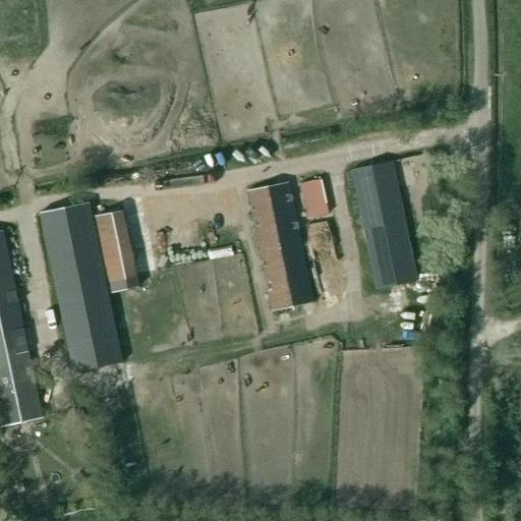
[(393,162),(353,171),(378,290),(418,281),(393,162)]
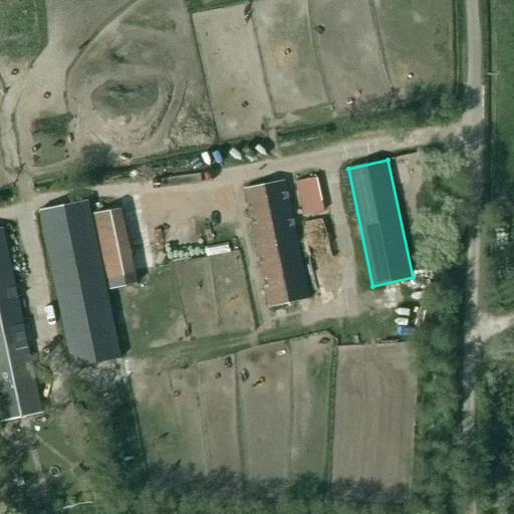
[(323,178),(295,180),(297,215),(324,213),(323,178)]
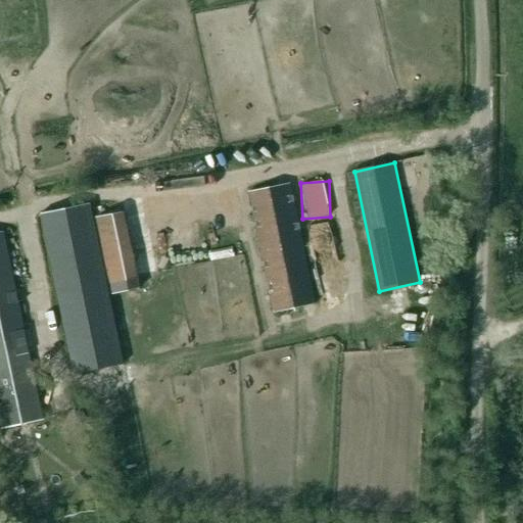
[(292,183),(251,192),(276,313),(317,304),(292,183)]
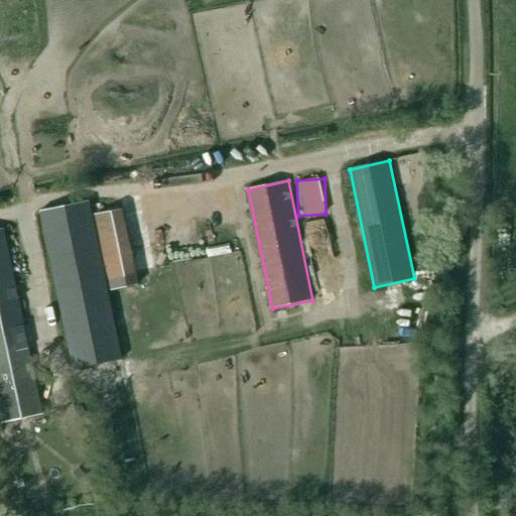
[(91,200),(42,210),(74,368),(122,358),(91,200)]
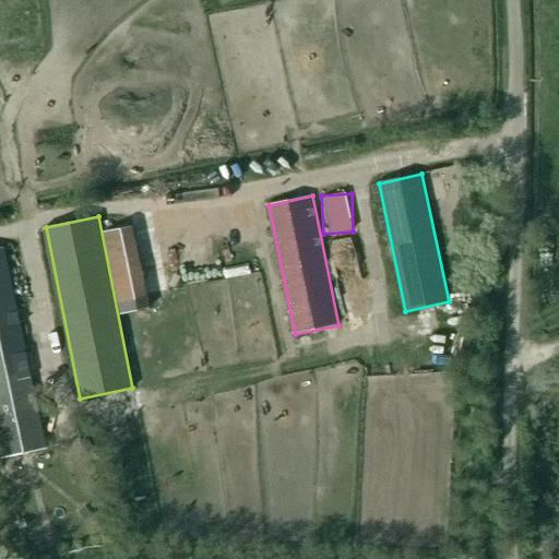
[(47,449),(38,407),(3,247),(0,247),(0,437),(4,458),(47,449)]
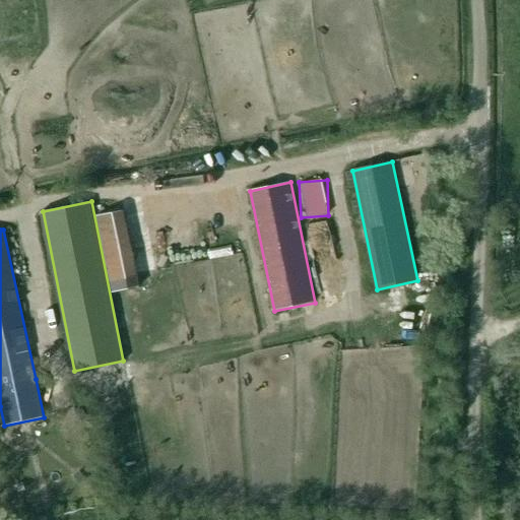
[(81,484),(86,479),(84,473),(78,471),(73,477),(74,483),(81,484)]
